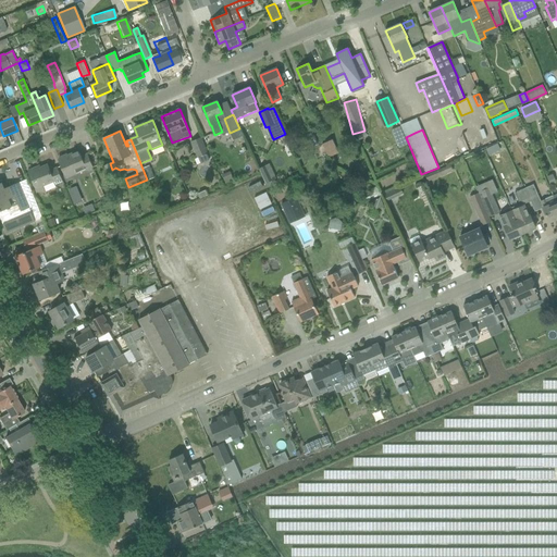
[(318,135),(326,155),(337,149),(333,139),(323,144),(319,134),(318,135)]
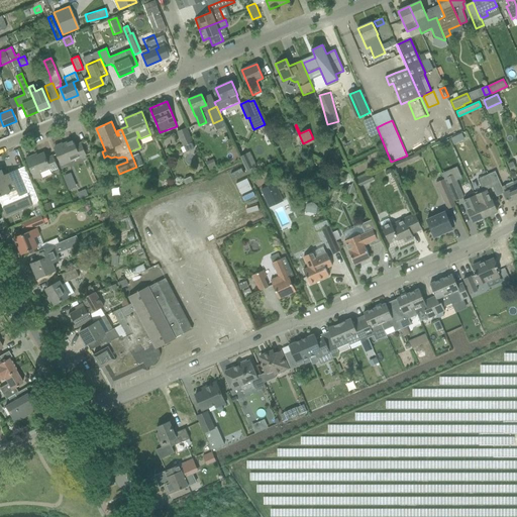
[(288,128),(296,146),(303,143),(295,125),(288,128)]
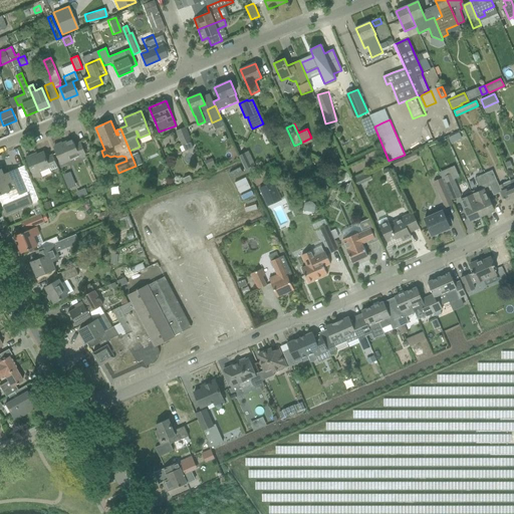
[(185,129),(177,132),(183,146),(184,146),(191,143),(185,129)]
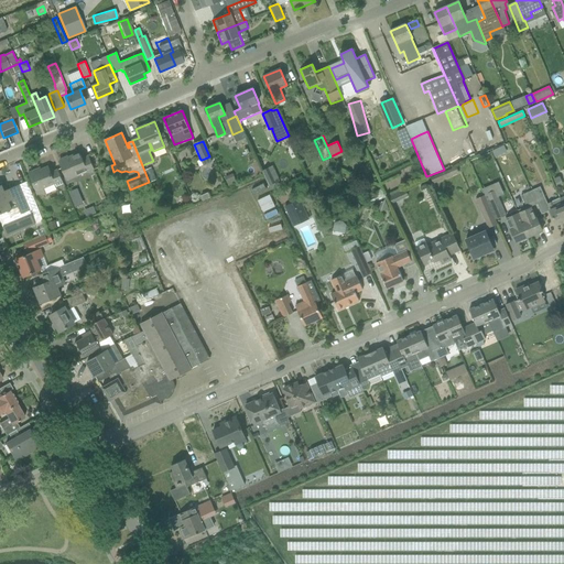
[(495,158),(500,154),(497,148),(491,151),(495,158)]
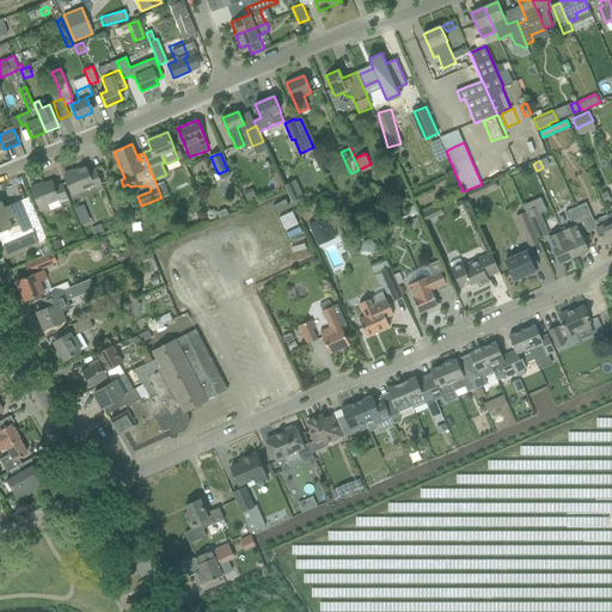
[(69,185),(73,196),(102,184),(101,181),(96,170),(89,172),(86,165),(74,171),(73,170),(66,173),(66,175),(65,175),(69,185)]
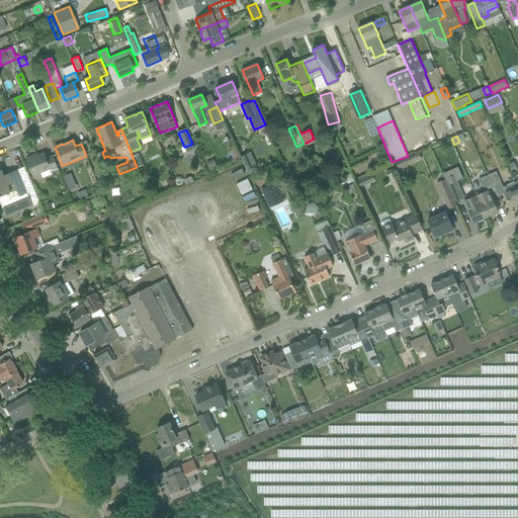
[(29,168),(33,178),(40,175),(39,173),(51,169),(52,172),(59,169),(53,156),(47,159),(45,153),(33,157),(33,156),(26,159),(29,168)]
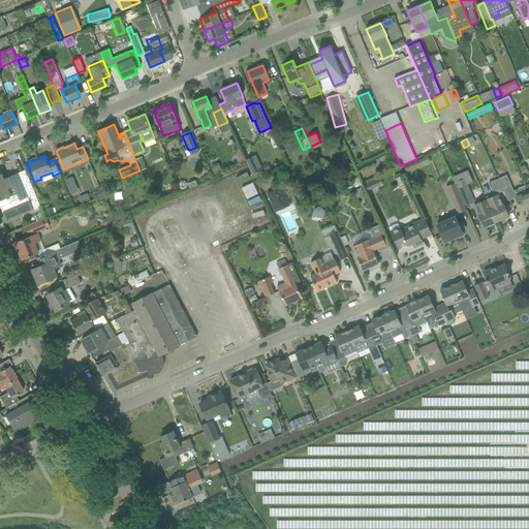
[(247,160),(246,160),(248,163),(249,165),(253,175),(254,174),(262,169),(255,156),(247,160)]
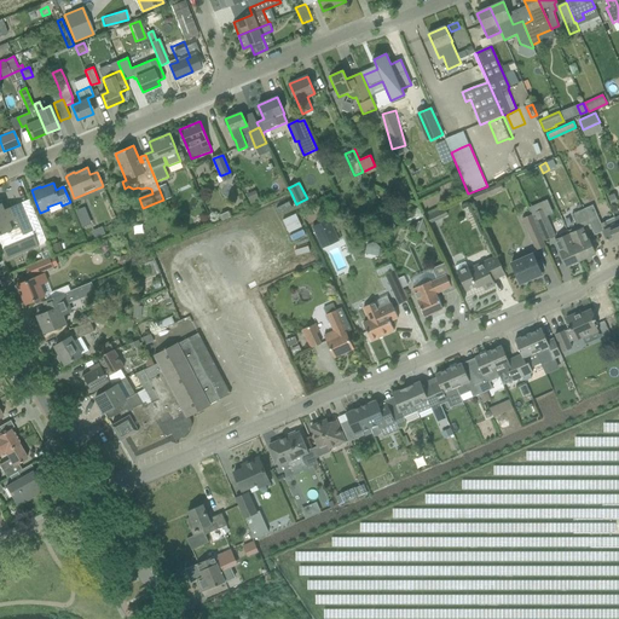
[(504,190),(501,183),(473,195),(475,202),(504,190)]
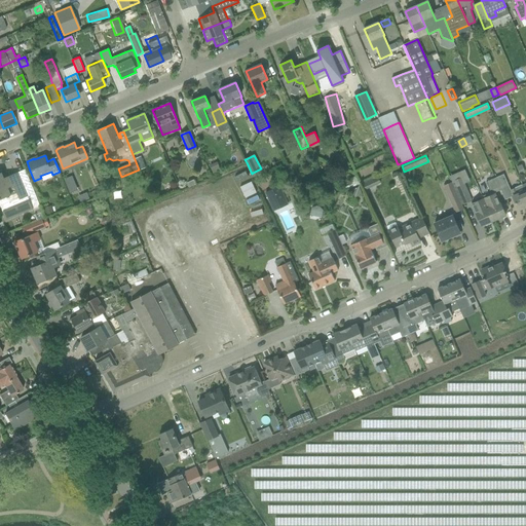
[(218,162),(210,165),(213,174),(221,171),(218,162)]
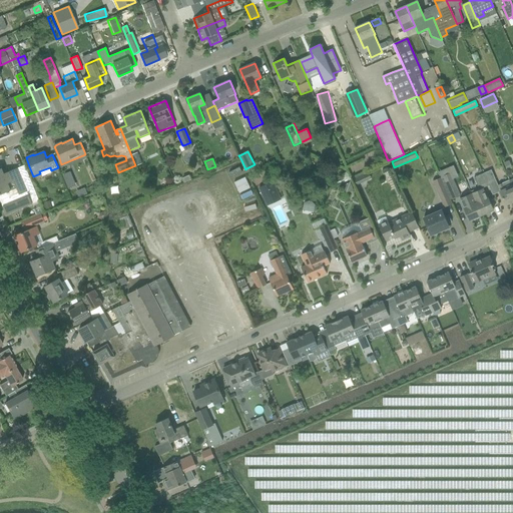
[(0,202),(1,202),(6,214),(33,204),(32,203),(39,200),(24,165),(17,168),(18,171),(12,173),(11,171),(4,174),(2,168),(0,168),(0,202)]
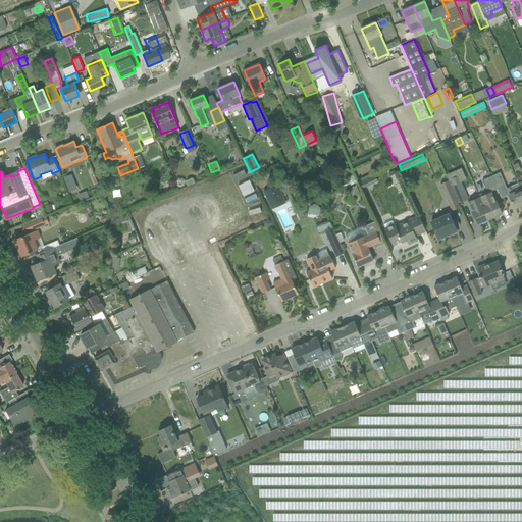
[(491,176),(498,189),(506,185),(500,172),(491,176)]
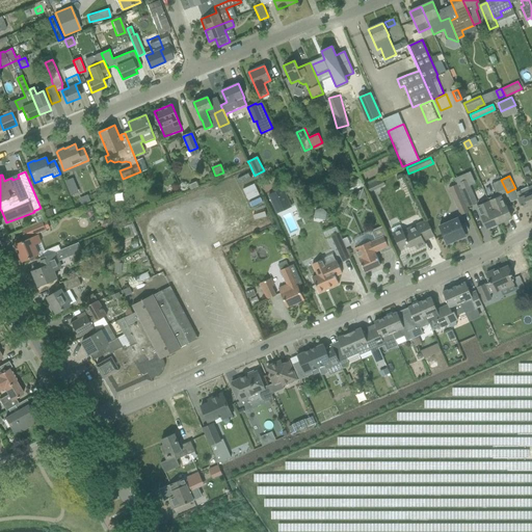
[(315,184),(321,190),(327,184),(321,177),(315,184)]
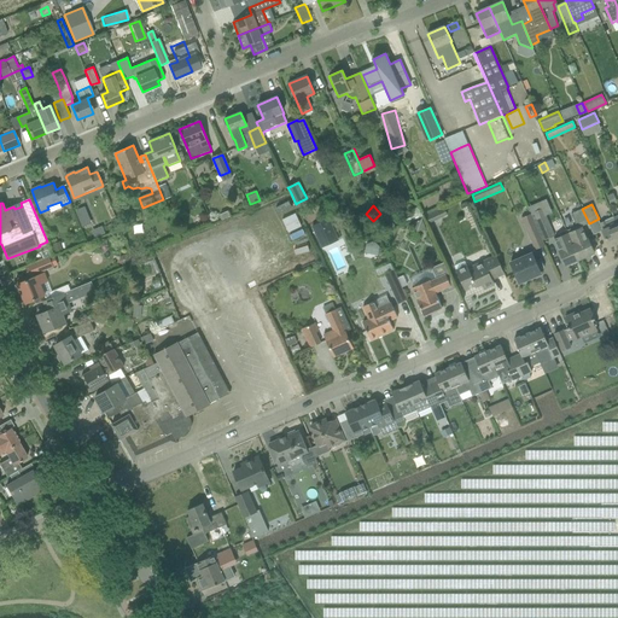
[(81,227),(91,222),(83,207),(75,210),(81,227)]
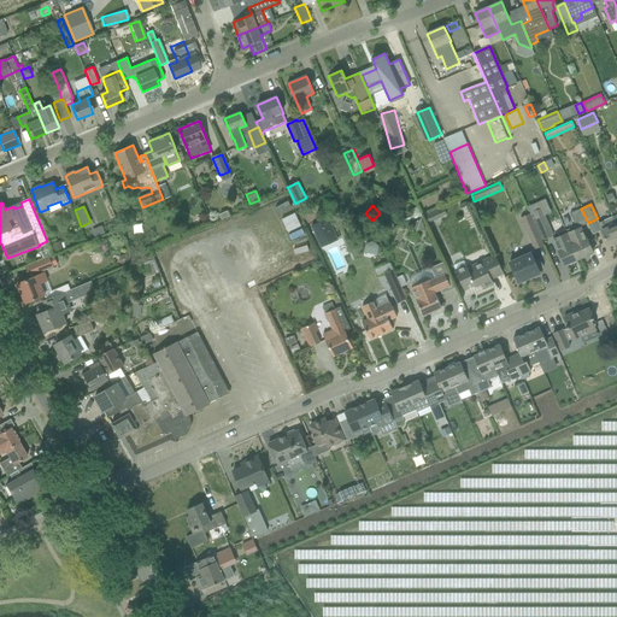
[(425,216),(429,223),(447,216),(444,207),(425,216)]
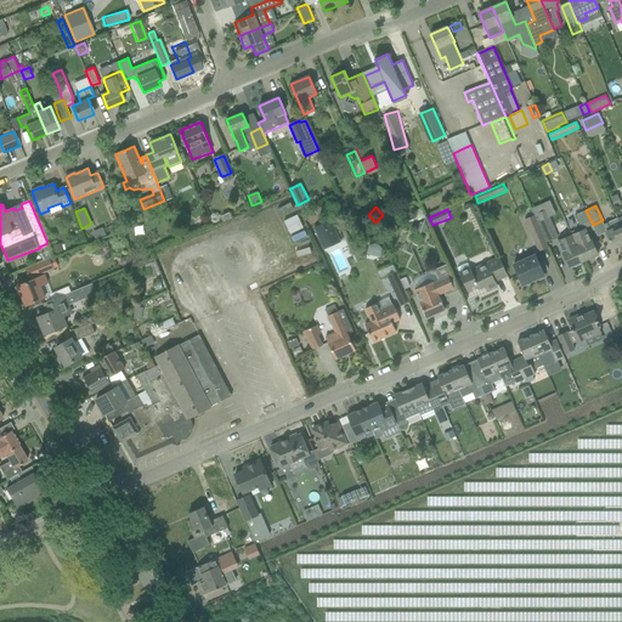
[(537,214),(549,241),(559,237),(547,210),(537,214)]
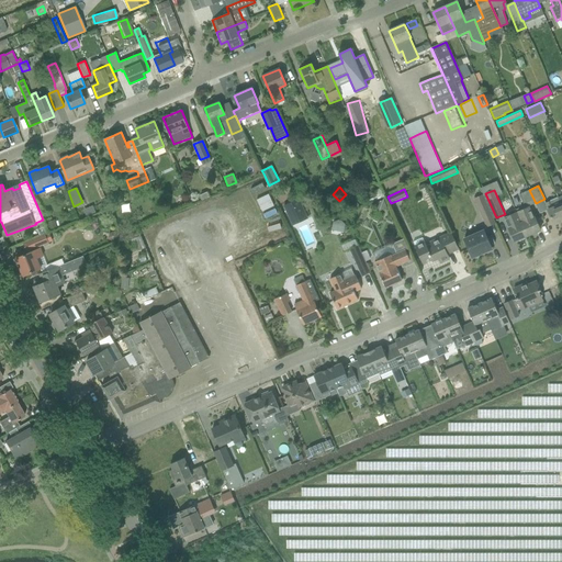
[(529,190),(519,194),(526,206),(526,208),(529,206),(536,203),(529,190)]
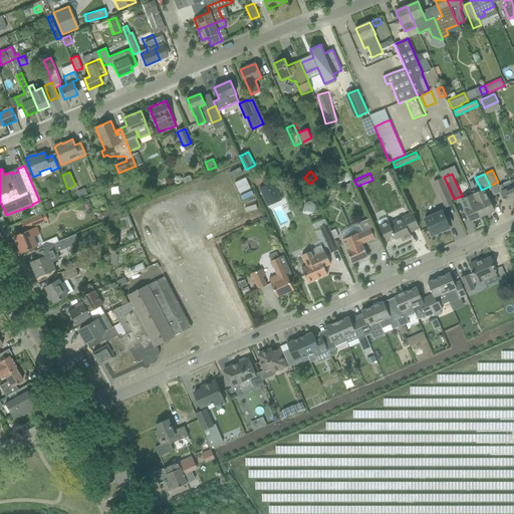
[(435,182),(446,208),(453,205),(442,179),(435,182)]
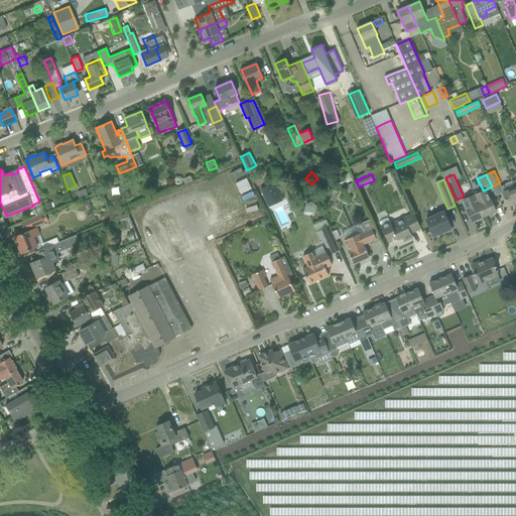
[(505,197),(509,207),(515,203),(515,188),(513,181),(505,184),(501,186),(503,191),(505,197)]
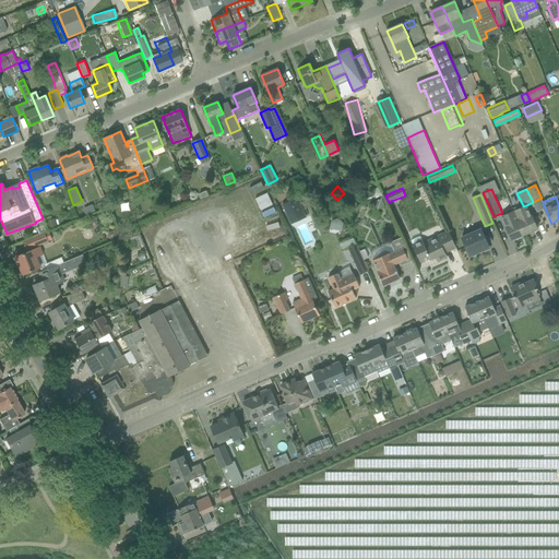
[(298,198),(282,204),(289,222),(306,214),(298,198)]
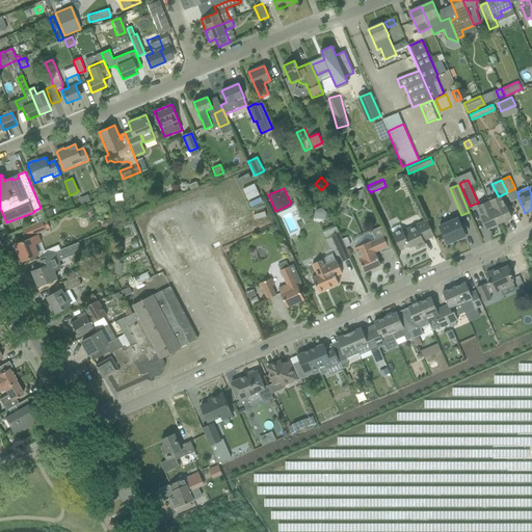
[(364,189),(355,192),(360,201),(367,197),(364,189)]
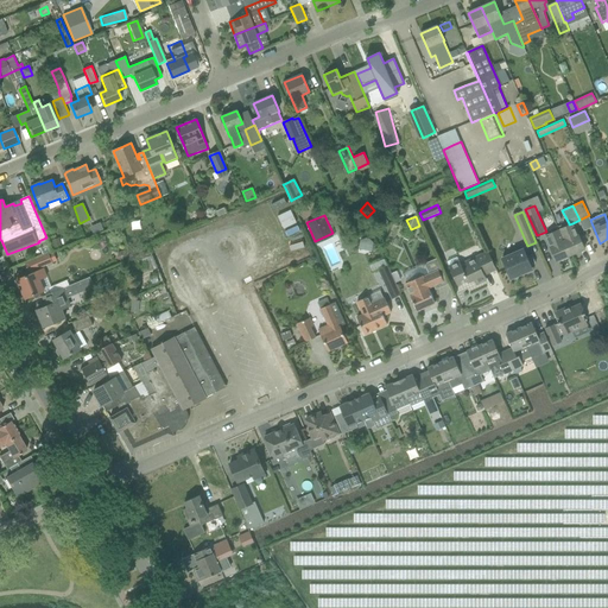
[(96,225),(93,226),(96,233),(103,230),(100,222),(96,225)]
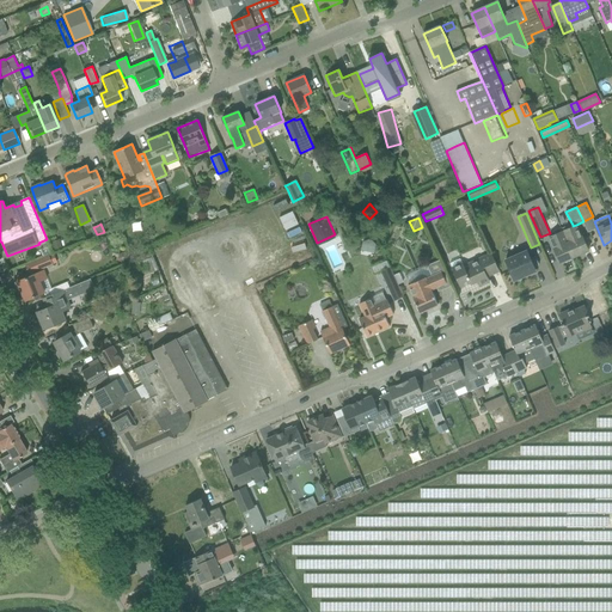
[(570,226),(563,230),(575,257),(588,251),(583,240),(582,236),(581,236),(579,230),(573,232),(570,226)]
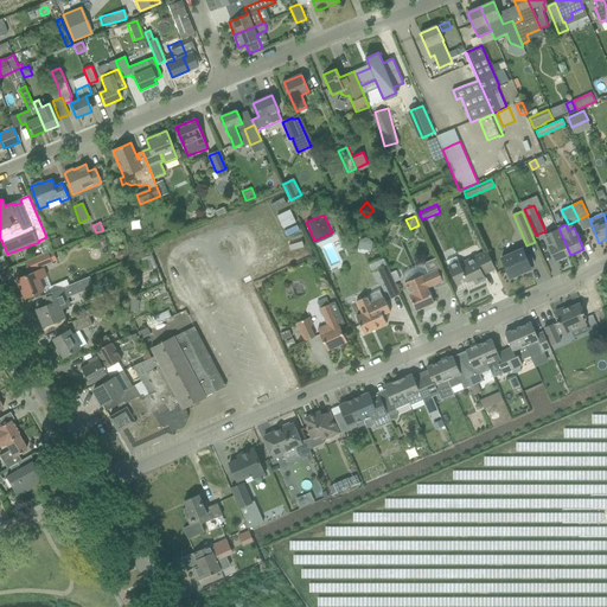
[(549,247),(556,261),(570,255),(558,228),(557,225),(549,230),(548,235),(545,236),(550,247),(549,247)]
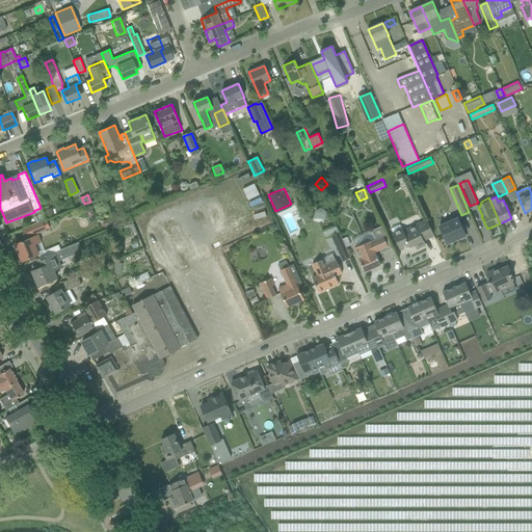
[(316,210),(314,217),(325,220),(327,213),(321,207),(316,210)]
